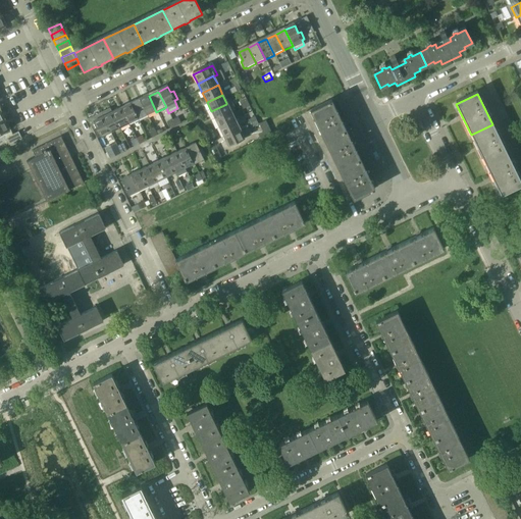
[(149,96),(140,101),(147,116),(156,112),(149,96)]
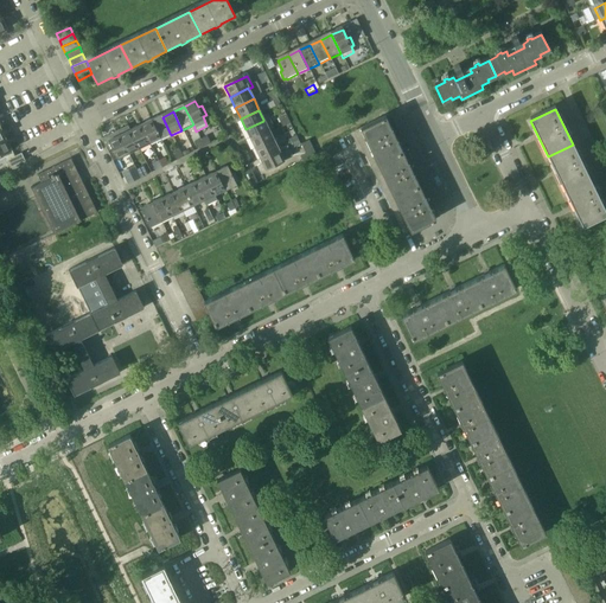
[(163,117),(152,122),(160,141),(171,135),(163,117)]
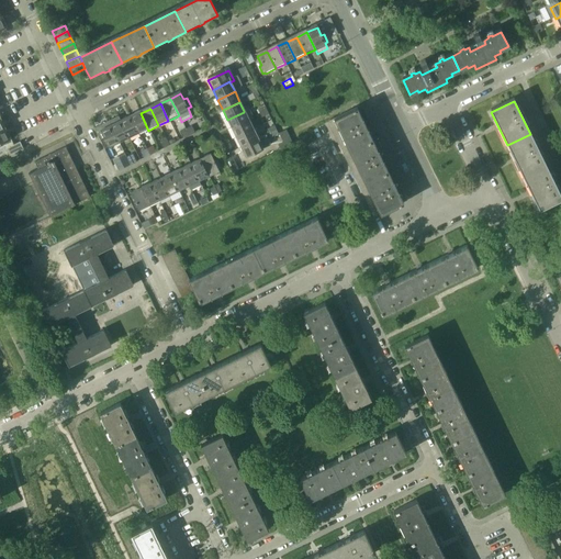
[(244,112),(227,120),(232,130),(254,120),(248,110),(244,111),(244,112)]
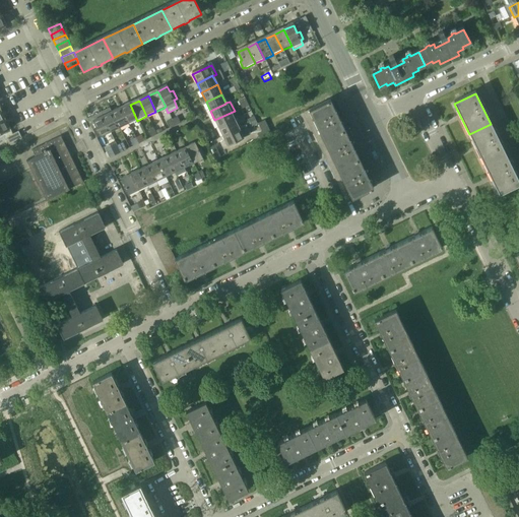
[(330,102),(310,112),(303,115),(317,144),(324,141),(344,131),(330,102)]
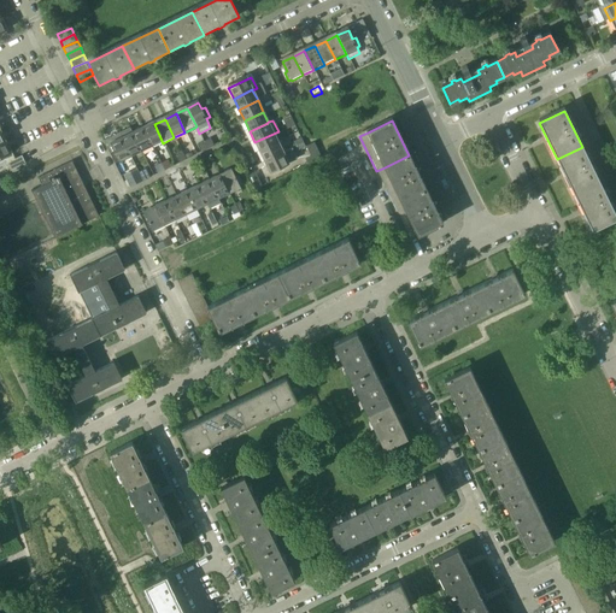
[(154,124),(144,129),(152,148),(163,143),(154,124)]
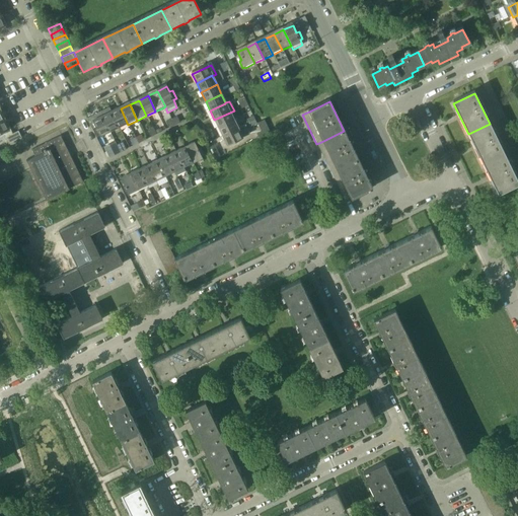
[(121,108),(112,114),(119,129),(128,125),(121,108)]
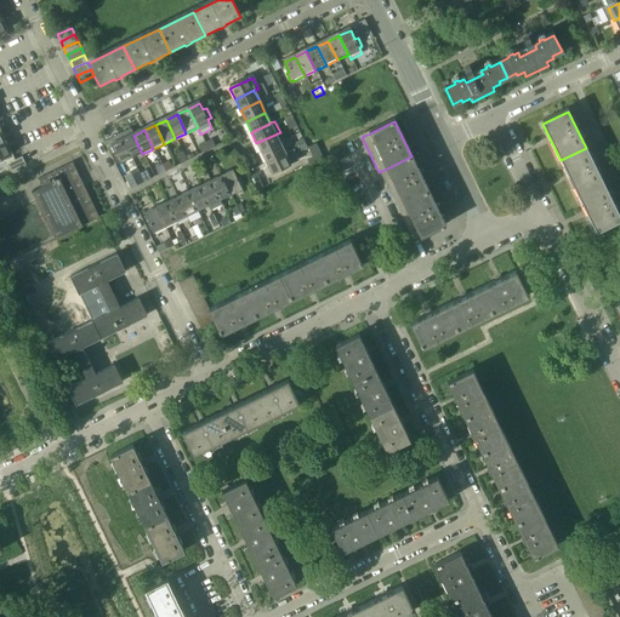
[(280,132),(256,143),(262,154),(280,146),(285,143),(280,132)]
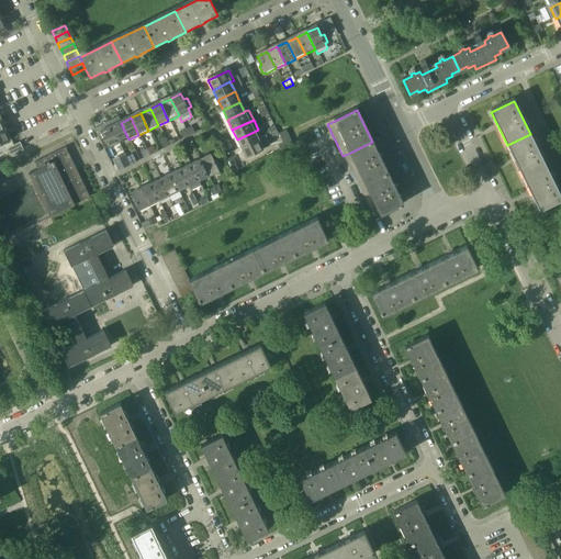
[(121,123),(111,127),(120,145),(128,140),(121,123)]
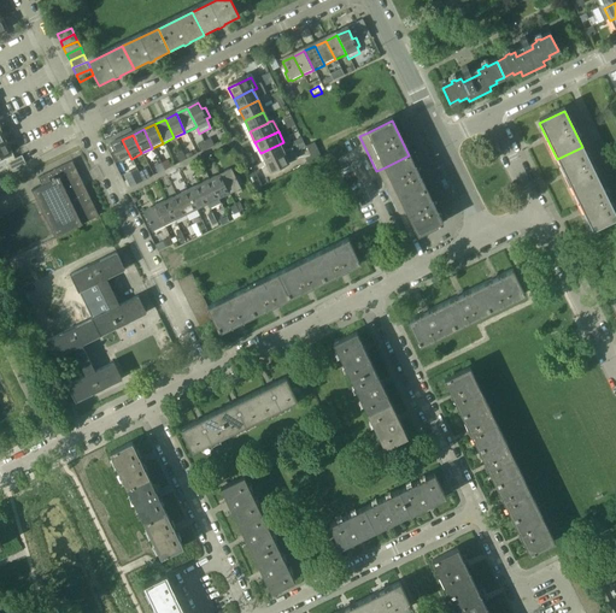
[(112,155),(115,154),(119,164),(132,159),(122,140),(119,136),(106,142),(112,155)]
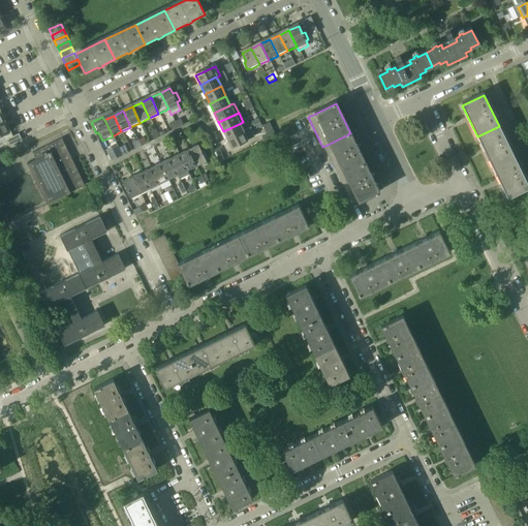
[(181,121),(179,122),(176,124),(179,130),(184,128),(181,121)]
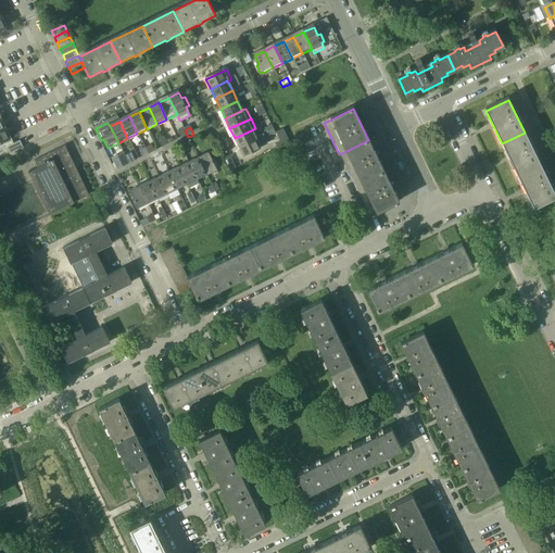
[(4,143),(12,140),(7,129),(0,133),(0,149),(5,147),(4,143)]
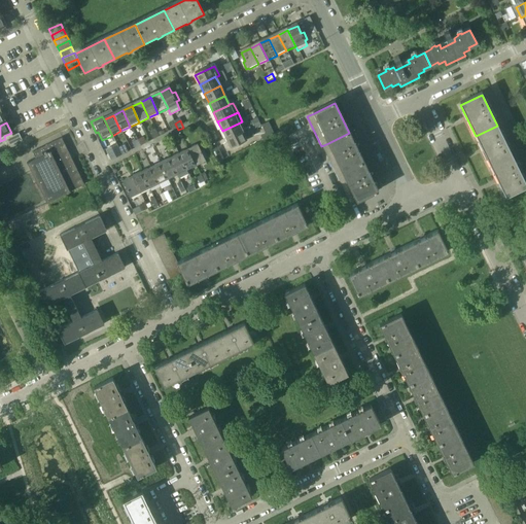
[(178,130),(175,124),(169,127),(172,133),(178,130)]
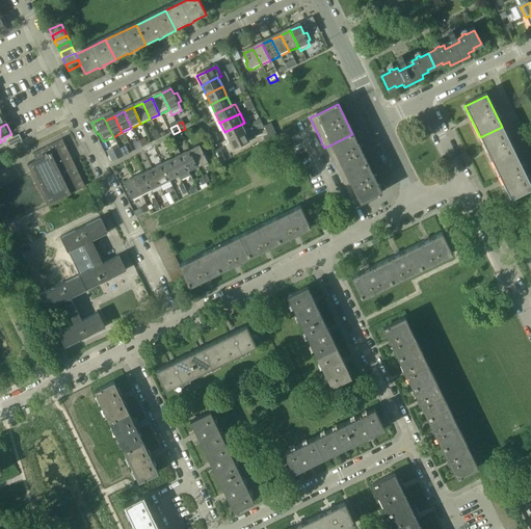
[(240,125),(224,132),(229,141),(245,134),(240,125)]
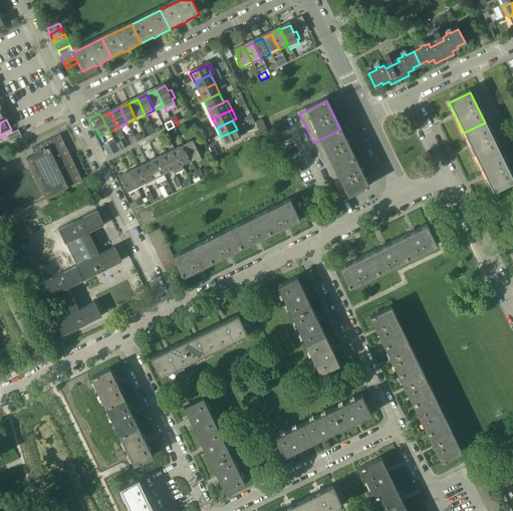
[(485,122),(464,133),(479,164),(500,154),(485,122)]
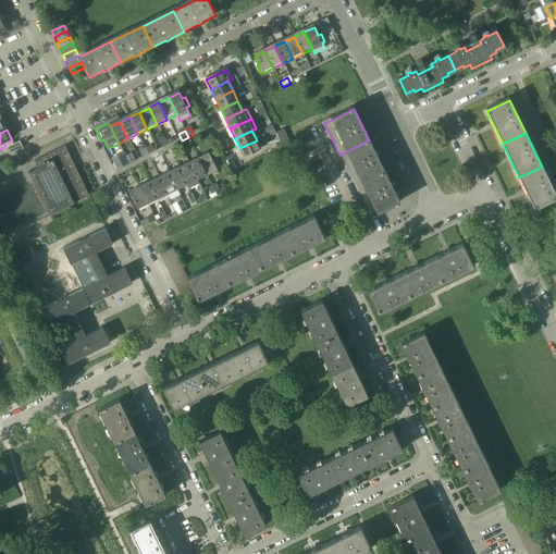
[(257,140),(239,148),(245,158),(261,150),(266,148),(260,138),(257,140)]
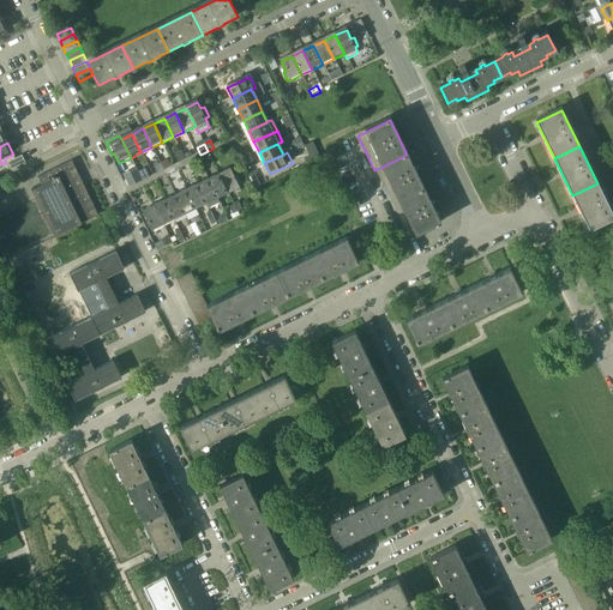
[(407,155),(383,167),(374,170),(392,205),(400,201),(425,189),(407,155)]
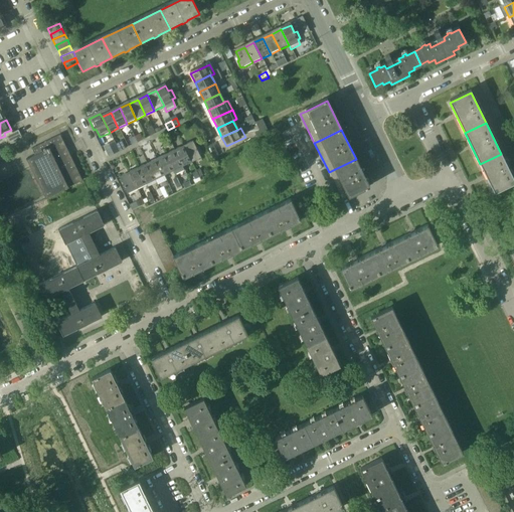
[(10,145),(22,139),(19,133),(6,139),(10,145)]
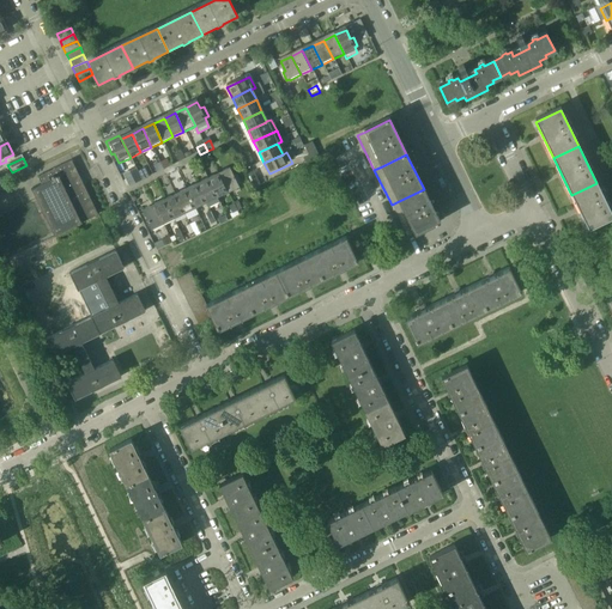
[(171,169),(169,162),(161,165),(164,172),(171,169)]
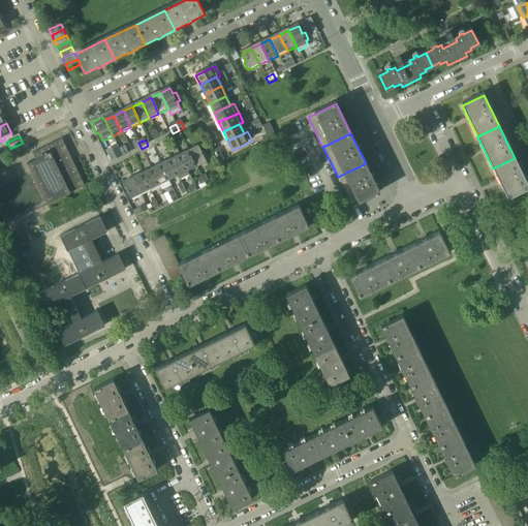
[(63,141),(33,155),(36,161),(28,165),(48,207),(86,188),(85,187),(72,162),(62,142),(63,141)]
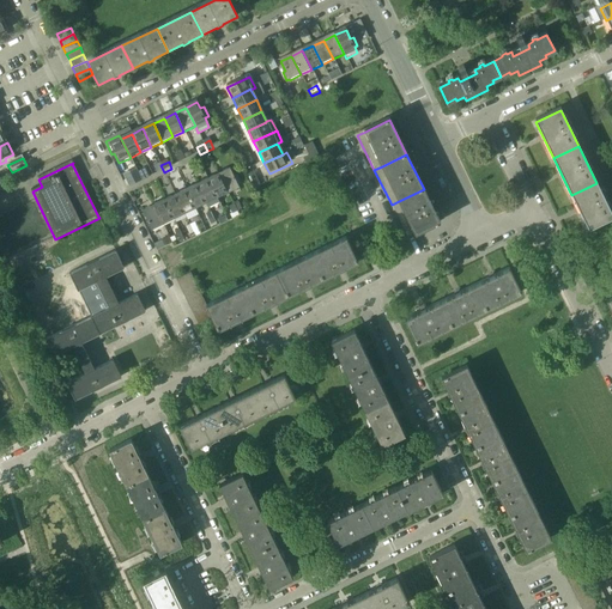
[(164,172),(161,165),(153,169),(157,176),(164,172)]
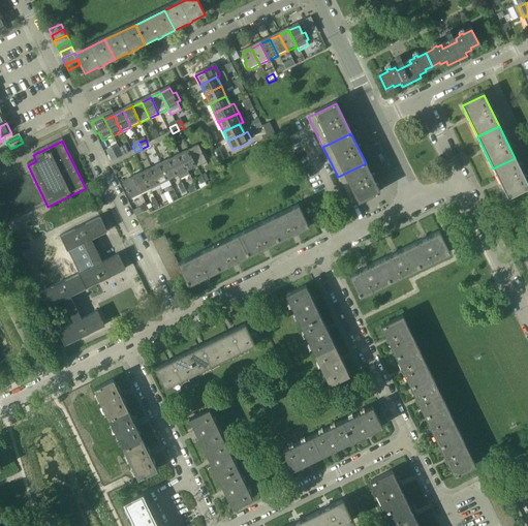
[(198,147),(188,152),(196,168),(207,163),(206,162),(208,160),(205,154),(203,155),(198,147)]
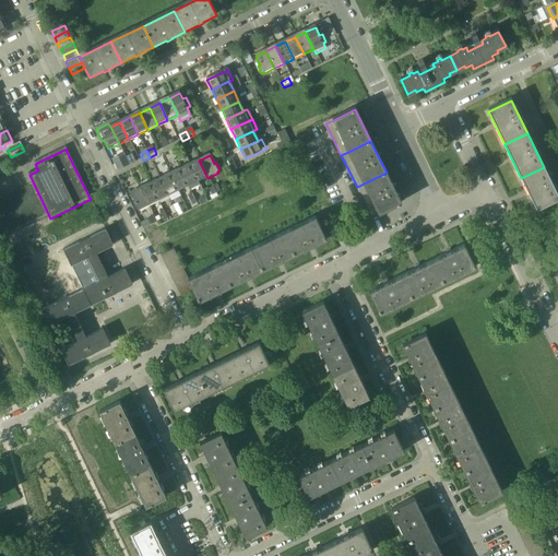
[(130,167),(127,160),(126,160),(115,165),(118,173),(130,167)]
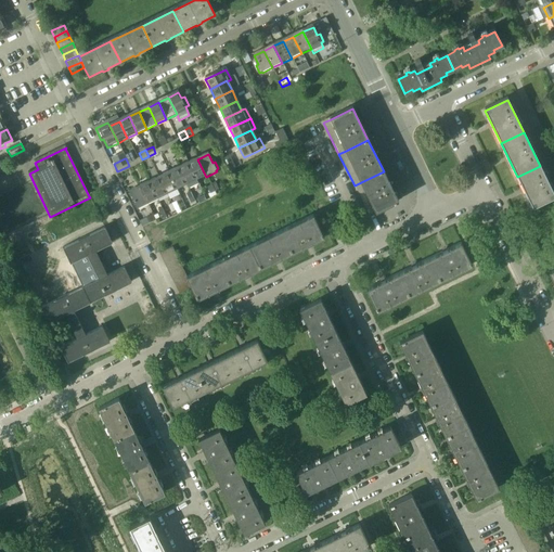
[(197,159),(189,164),(196,181),(206,177),(197,159)]
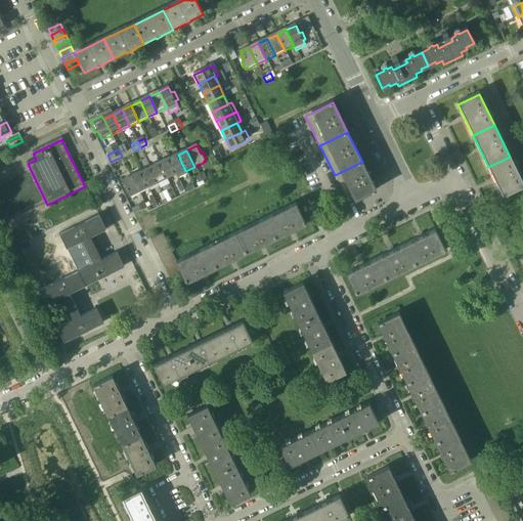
[(178,155),(169,160),(176,175),(178,180),(187,175),(185,171),(178,155)]
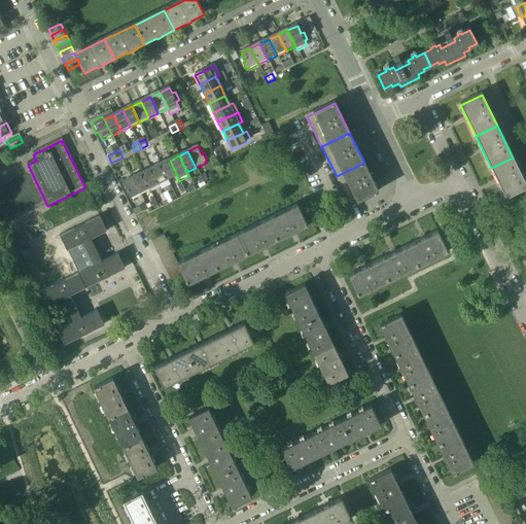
[(525,184),(513,158),(491,168),(506,199),(525,189),(525,184)]
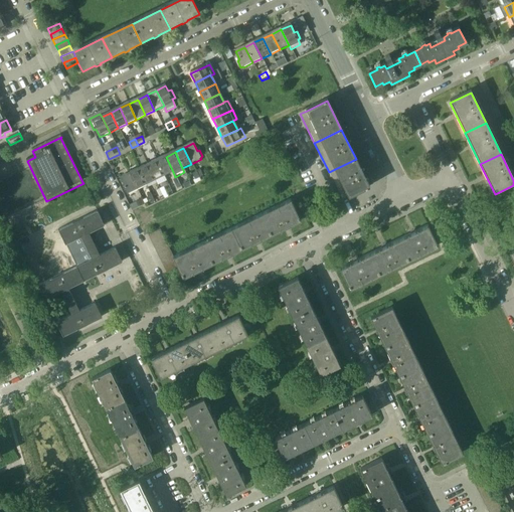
[(166,157),(157,161),(164,177),(173,172),(166,157)]
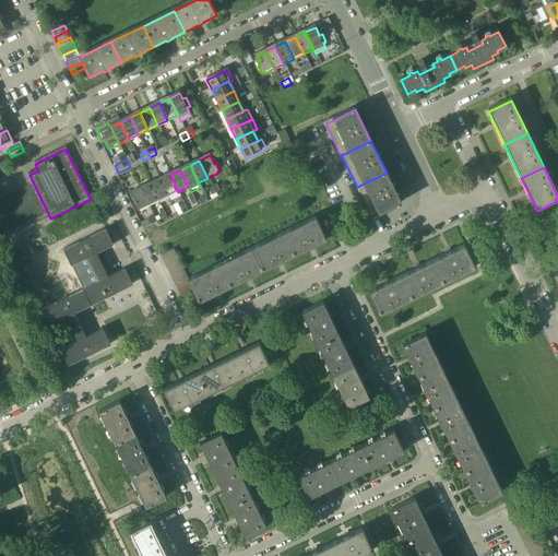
[(387,173),(364,184),(357,187),(372,219),(402,204),(387,173)]
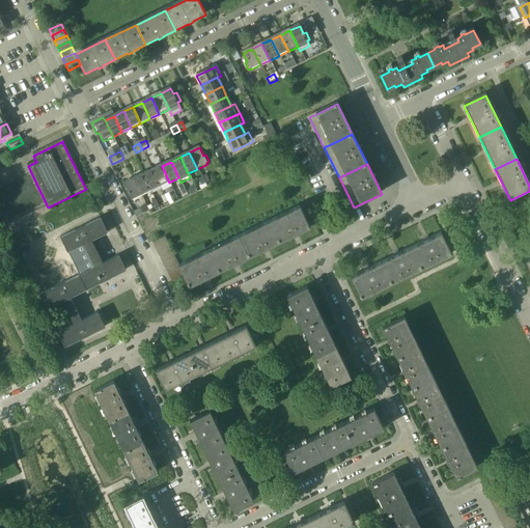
[(162,166),(152,170),(160,187),(169,183),(162,166)]
